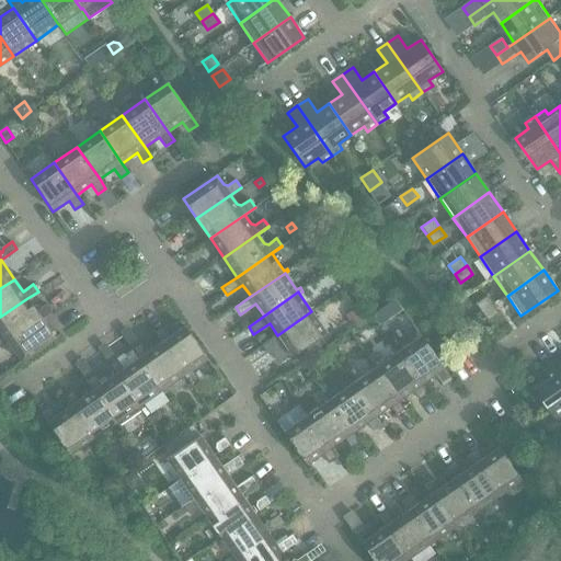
[(482,313),(494,305),(488,296),(476,304),(482,313)]
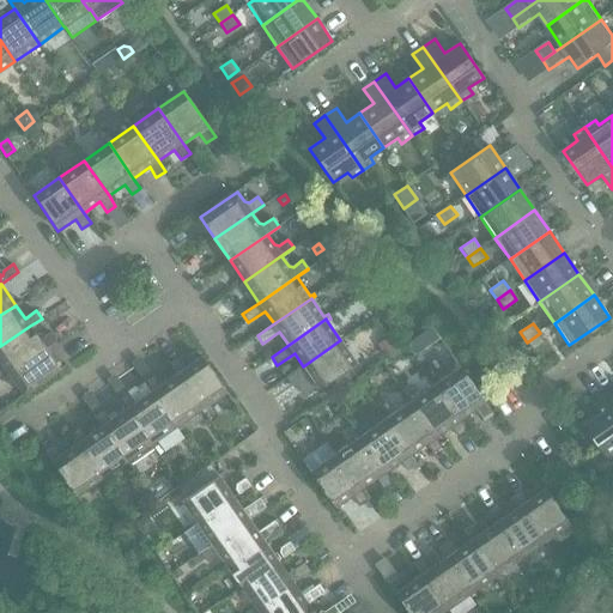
[(0,378),(56,339),(52,332),(40,340),(30,326),(0,346),(0,378)]
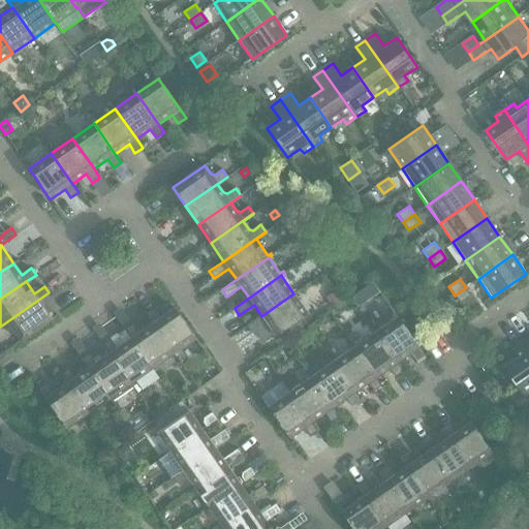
[(373,282),(362,289),(369,300),(379,291),(373,282)]
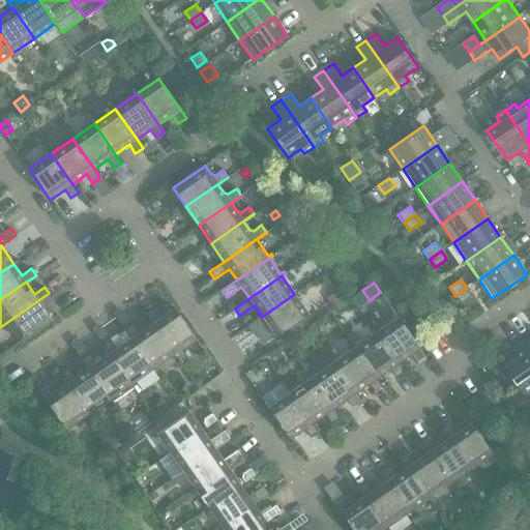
[(467,288),(455,296),(461,303),(472,296),(467,288)]
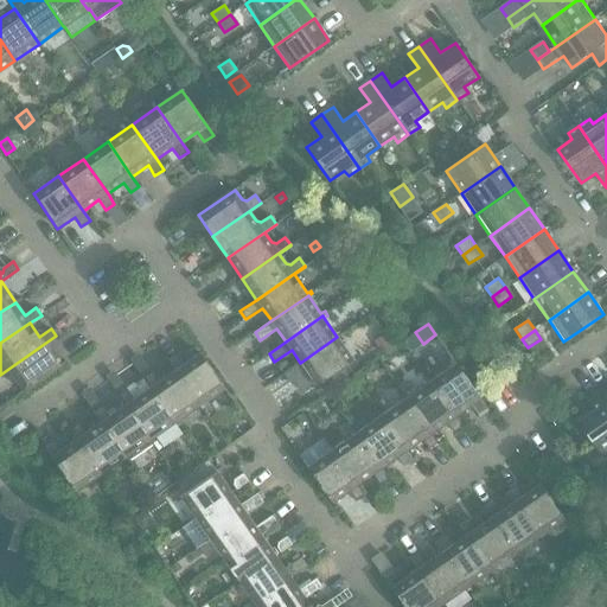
[(382,336),(374,342),(383,355),(391,349),(395,346),(385,333),(382,336)]
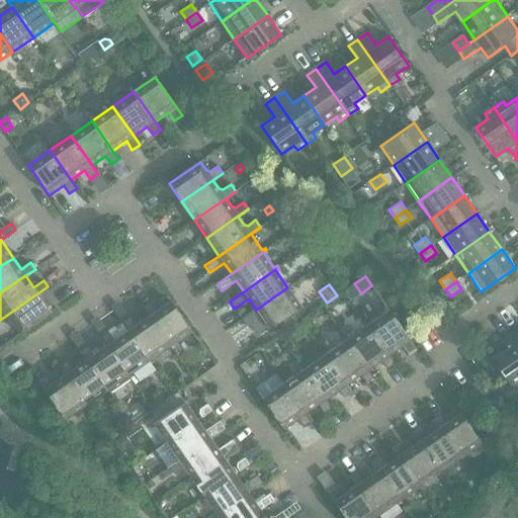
[(48,286),(7,316),(13,325),(20,334),(52,313),(38,293),(48,287),(48,286)]
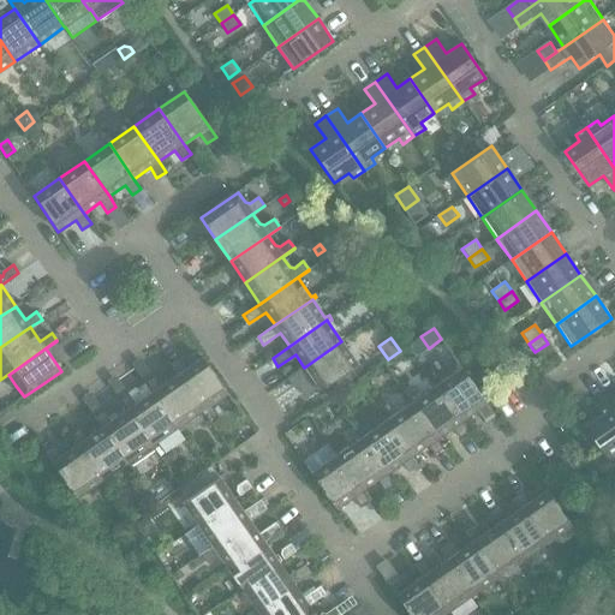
[(304,368),(287,380),(293,387),(297,384),(308,398),(316,392),(322,400),(354,376),(350,369),(364,359),(363,358),(360,360),(359,358),(354,360),(341,341),(304,368)]
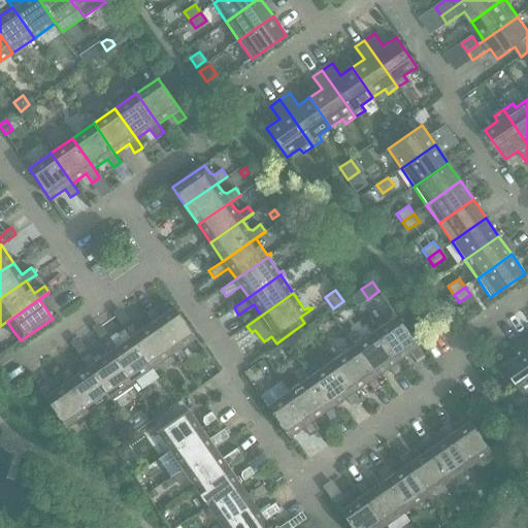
[(152,322),(173,353),(195,337),(173,306),(159,317),(153,308),(145,314),(152,322)]
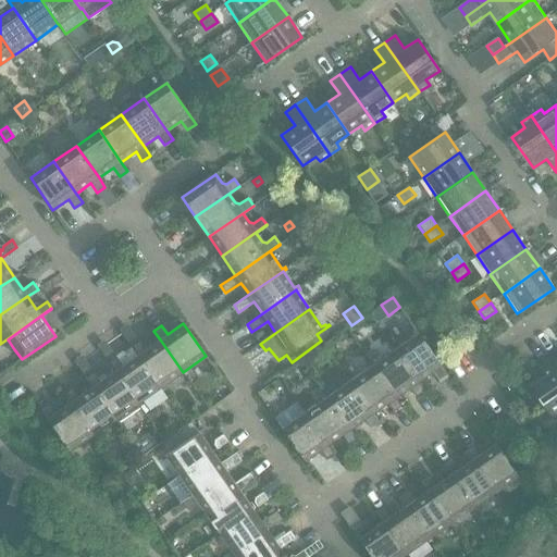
[(395,349),(418,382),(432,372),(438,381),(447,375),(418,334),(395,349)]
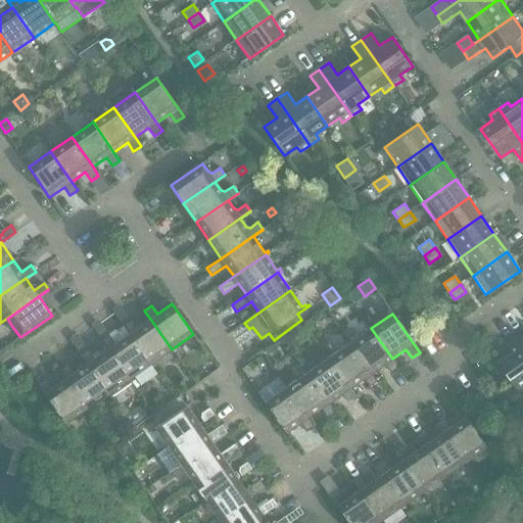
[(150,364),(172,349),(150,319),(137,329),(131,320),(124,325),(129,334),(150,364)]
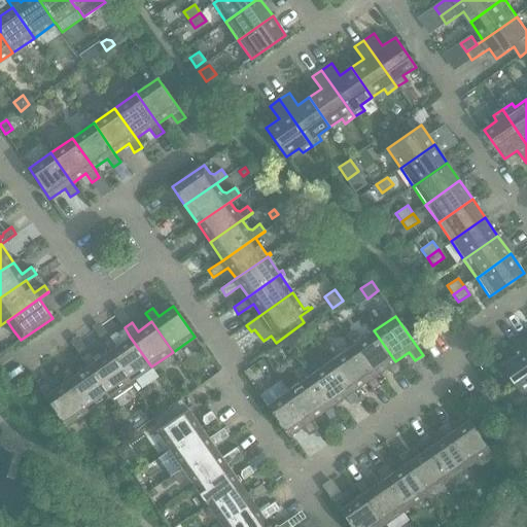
[(526,329),(526,330),(518,337),(526,350),(526,329)]
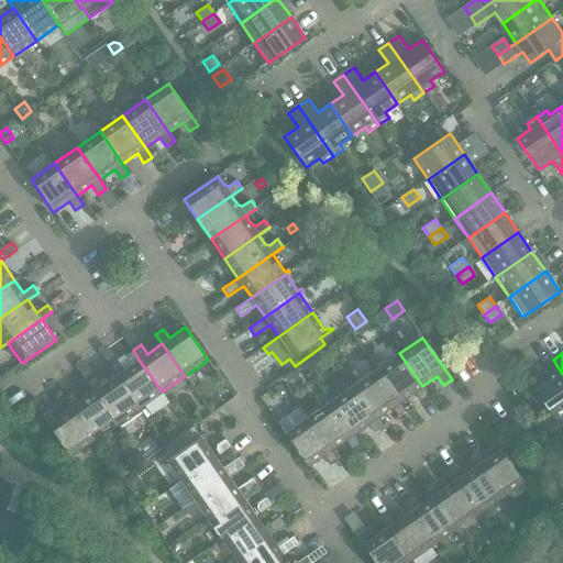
[(428,396),(422,386),(399,353),(376,370),(399,401),(414,392),(420,401),(428,396)]
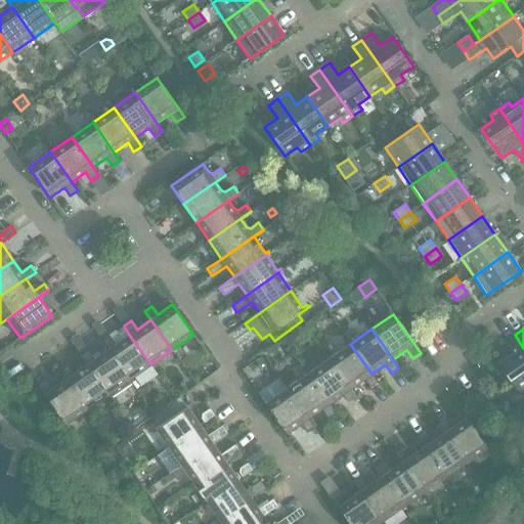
[(129,380),(150,364),(129,335),(116,344),(110,336),(102,341),(108,349),(129,380)]
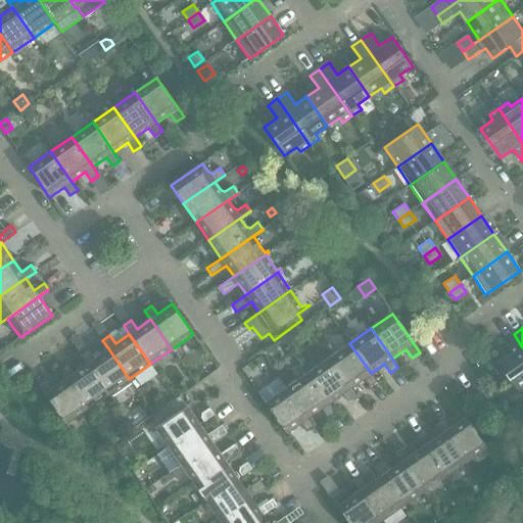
[(522,347),(514,334),(504,341),(513,353),(501,362),(521,391),(522,389),(522,347)]
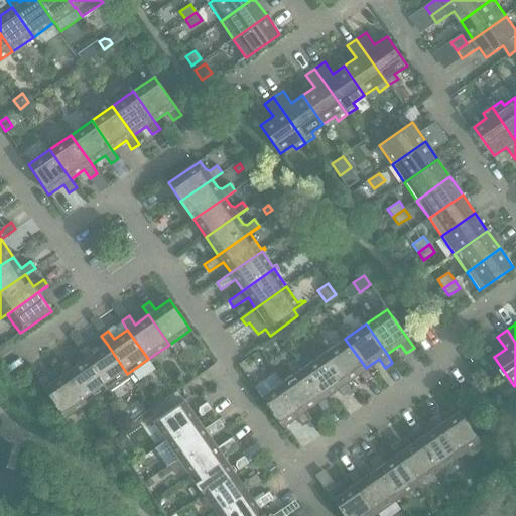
[(372,377),(366,368),(345,339),(325,353),(345,383),(358,374),(364,382),(372,377)]
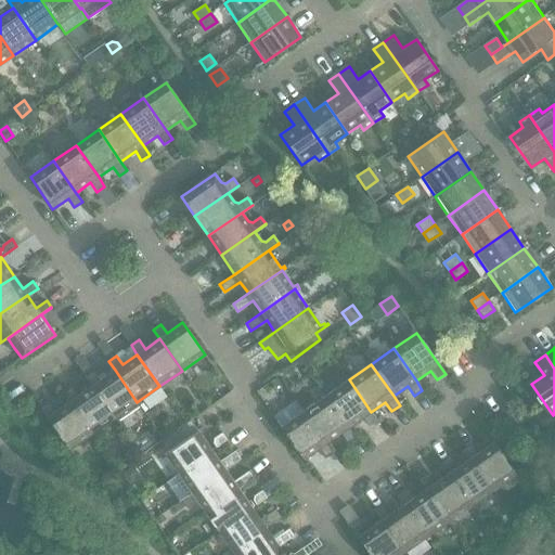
[(93,371),(86,376),(92,386),(115,417),(117,421),(139,405),(137,402),(115,370),(107,375),(100,381),(93,371)]
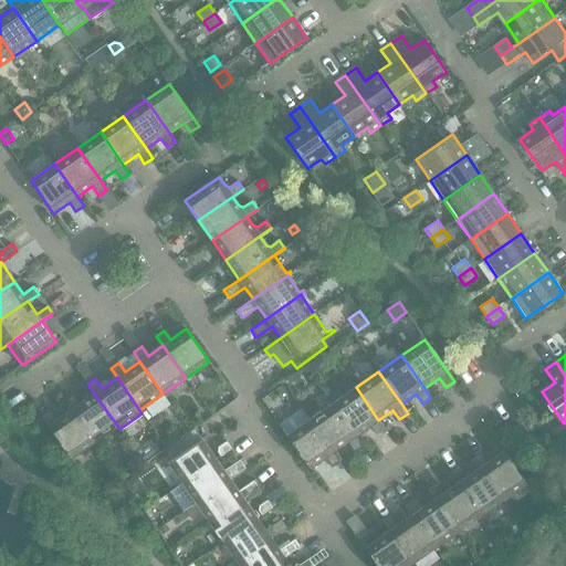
[(385,429),(378,420),(356,387),(333,404),(356,436),(370,426),(377,435),(385,429)]
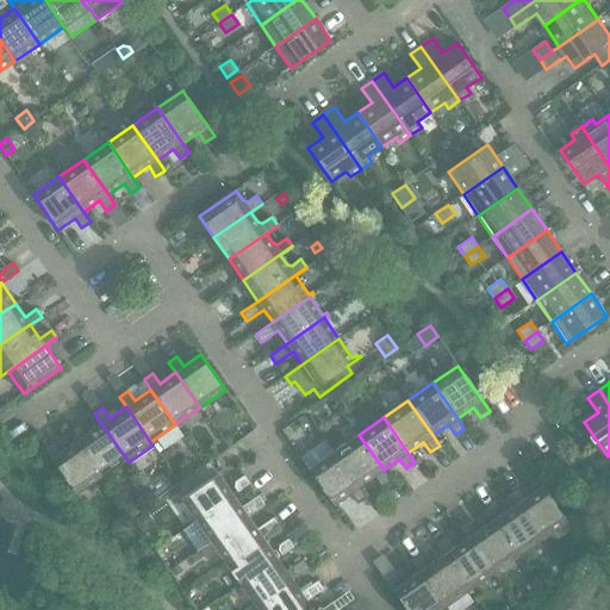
[(101,475),(126,459),(101,424),(86,435),(79,425),(70,431),(76,441),(101,475)]
